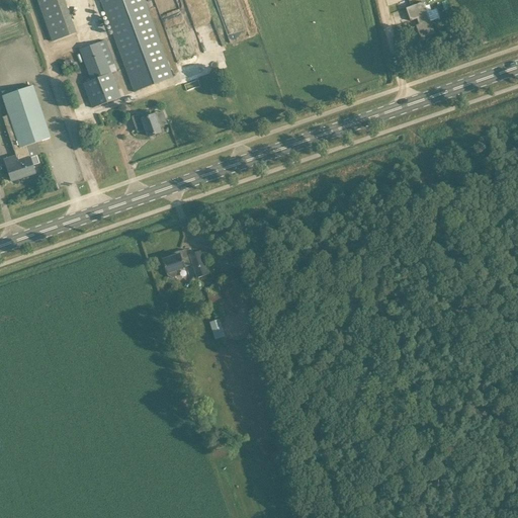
[(37,0),(53,41),(76,33),(64,0),(37,0)]
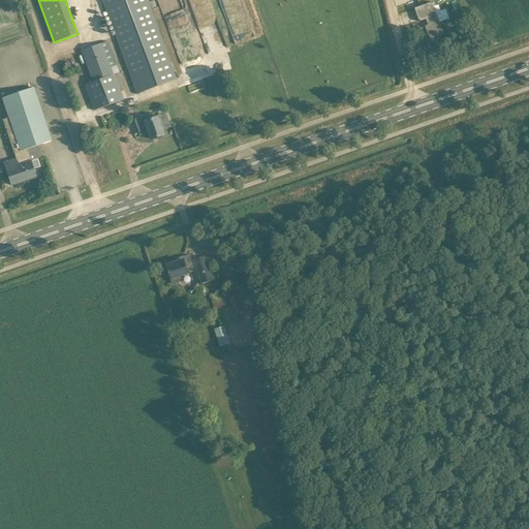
[(102,0),(113,25),(137,94),(176,80),(151,10),(146,0),(102,0)]
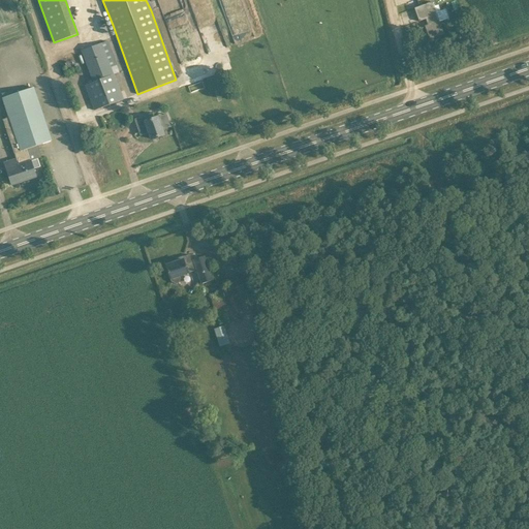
[(444,34),(439,22),(449,19),(445,9),(436,12),(432,2),(414,8),(419,22),(426,20),(428,25),(425,26),(430,39),(444,34)]
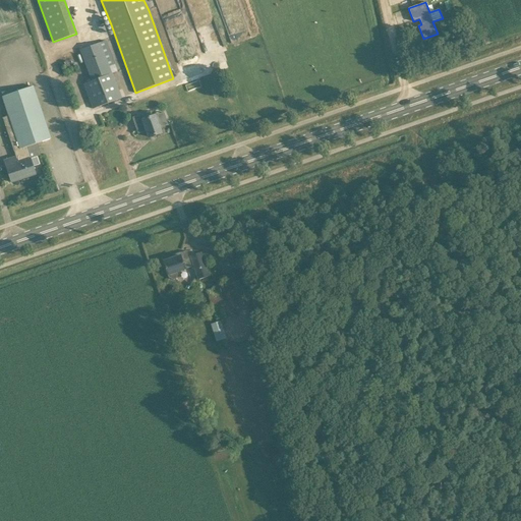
[(121,98),(112,73),(117,71),(105,41),(80,51),(92,81),(84,83),(93,104),(95,109),(121,98)]
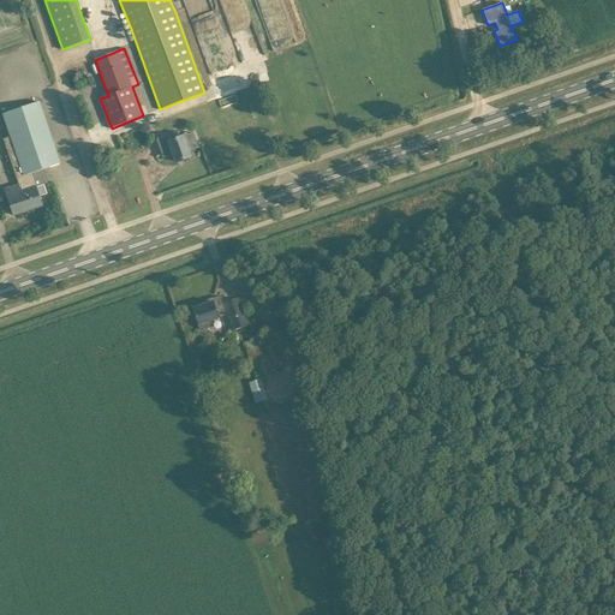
[(42,206),(36,187),(49,183),(45,169),(60,165),(40,102),(3,115),(10,138),(4,139),(19,184),(5,189),(13,215),(42,206)]
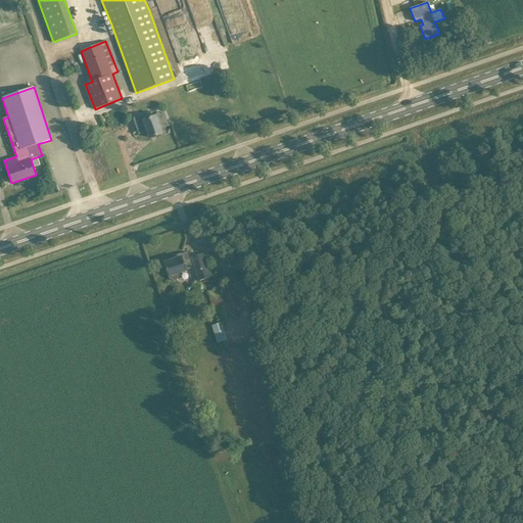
[(155,116),(151,117),(149,112),(133,119),(139,135),(147,132),(149,138),(161,134),(155,116)]
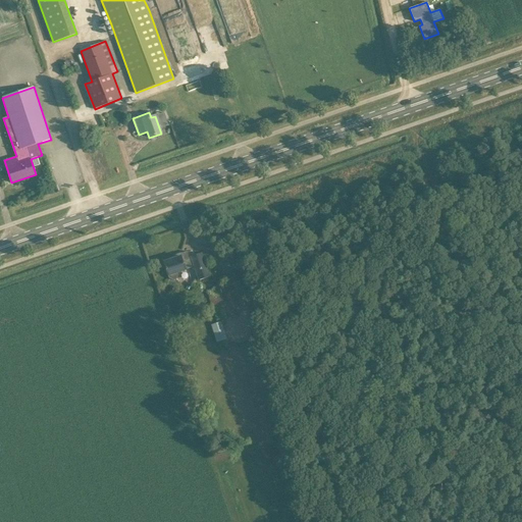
[(199,280),(209,277),(201,253),(190,257),(188,251),(181,253),(180,253),(181,256),(175,258),(174,255),(173,255),(174,258),(163,262),(167,275),(168,275),(169,278),(173,280),(176,279),(178,275),(177,272),(186,270),(186,269),(194,267),(199,280)]
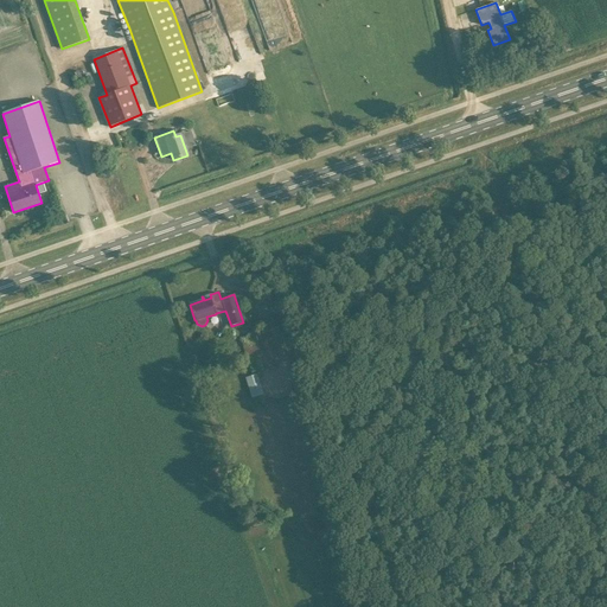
[(242,338),(254,374),(279,364),(266,330),(242,338)]
